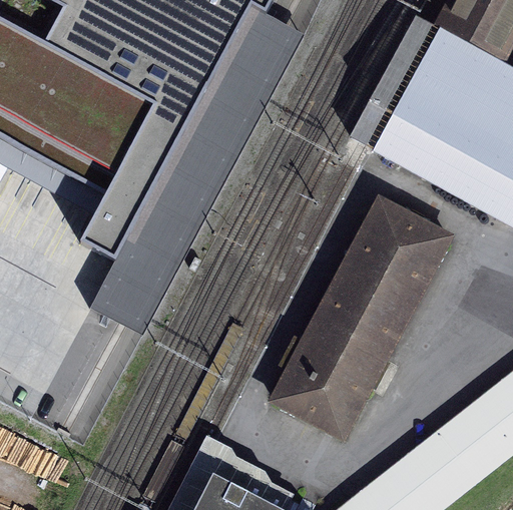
[(114,261),(115,261),(251,7),(266,15),(267,14),(274,0),(0,0),(0,137),(106,194),(80,241),(114,261)]
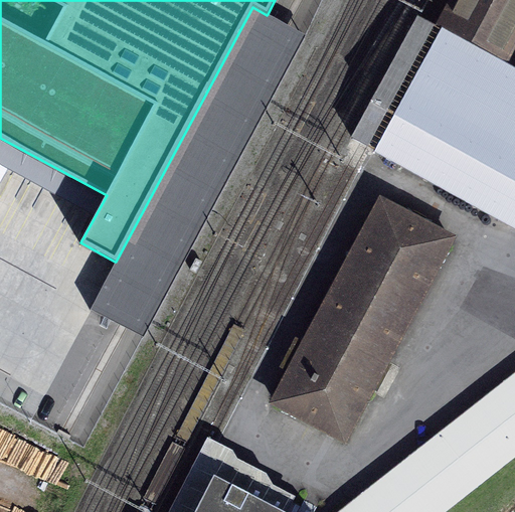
[(449,0),(438,21),(509,61),(514,49),(514,0),(449,0)]
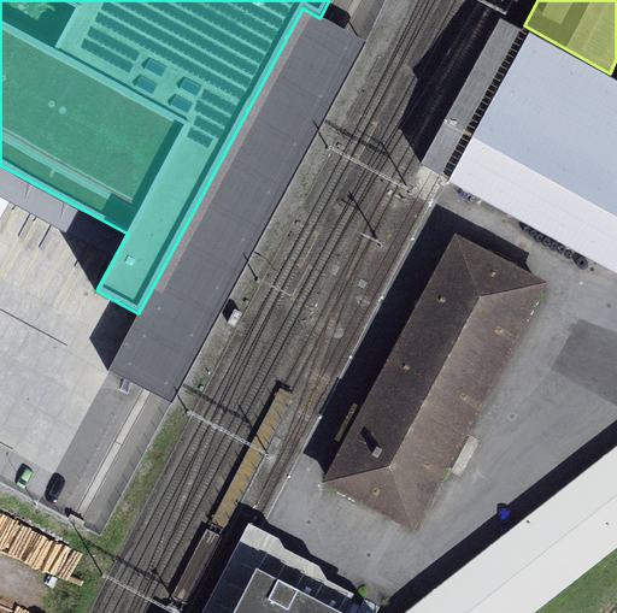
[(139,313),(137,313),(109,369),(146,389),(172,402),(366,41),(340,27),(321,17),(319,18),(303,9),(139,313)]
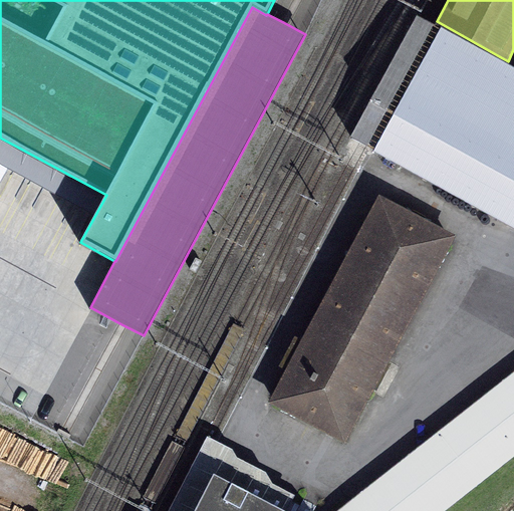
[(513,68),(436,25),(426,19),(417,15),(350,140),(361,145),(513,227),(513,68)]
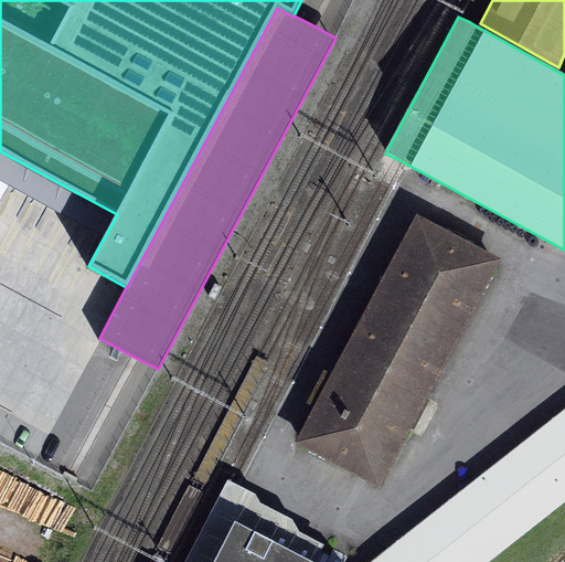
[(295,442),(381,486),(502,258),(417,213),(295,442)]
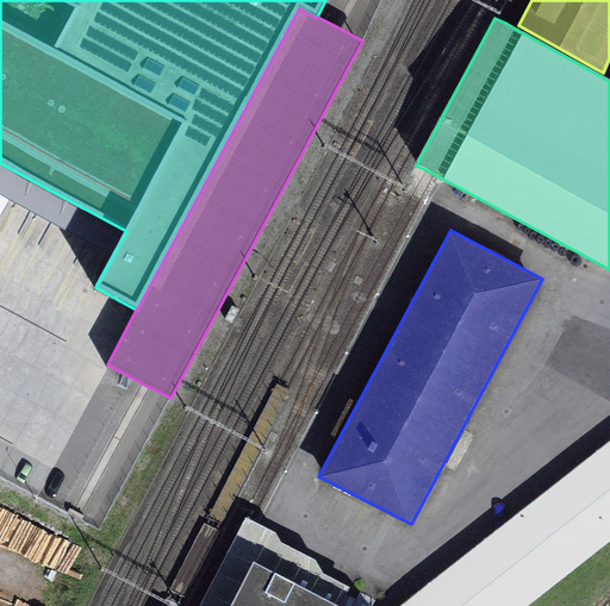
[(609,387),(609,338),(590,376),(609,387)]
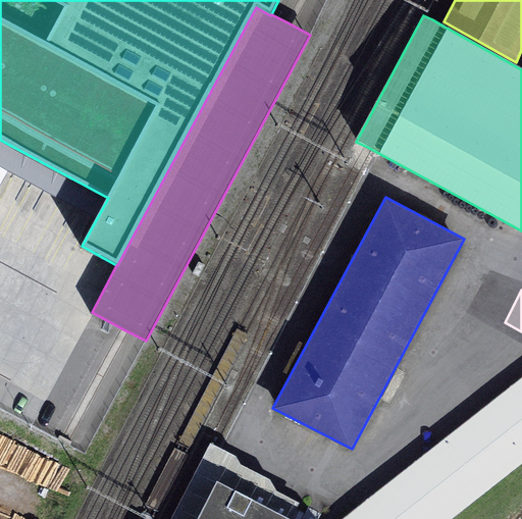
[(521,376),(341,518),(450,518),(521,462),(521,376)]
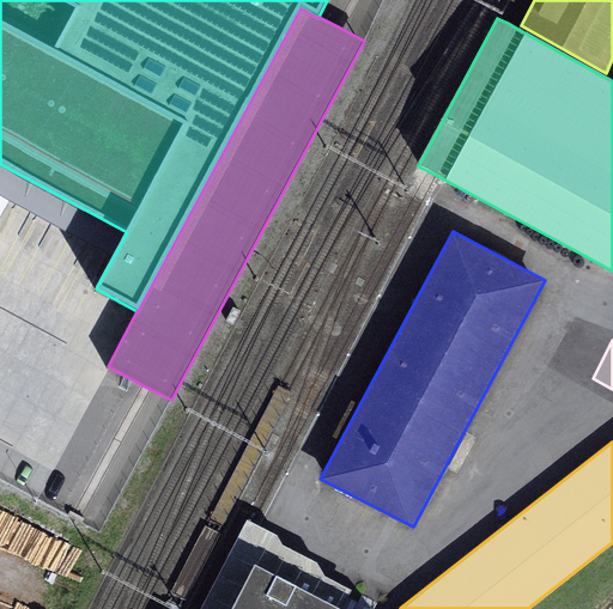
[(234,608),(256,567),(339,608),(351,588),(323,574),(316,559),(280,542),(284,536),(249,522),(204,608),(234,608)]
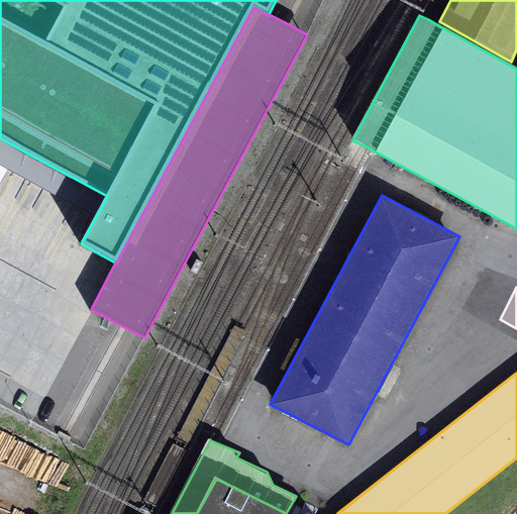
[(286,513),(216,479),(197,513),(286,513)]
